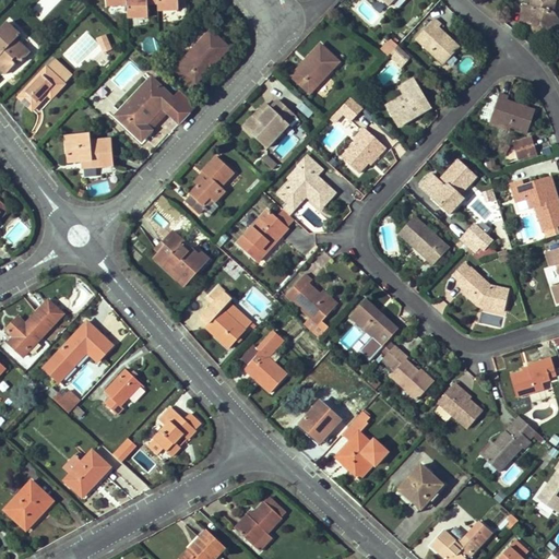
[(42,0),(34,9),(44,16),(58,0),(42,0)]
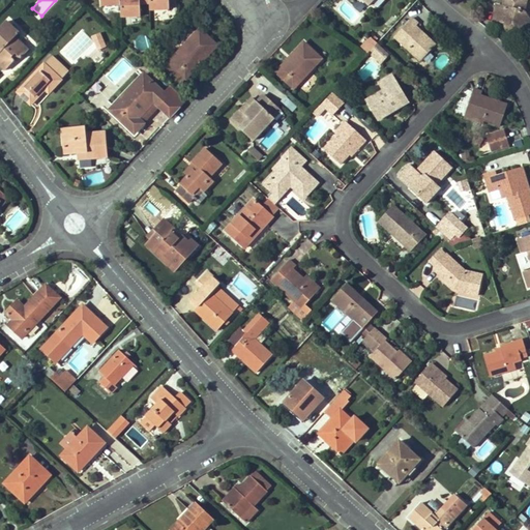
[(140,3),(149,3),(149,0),(120,0),(120,5),(121,16),(141,16),(140,3)]
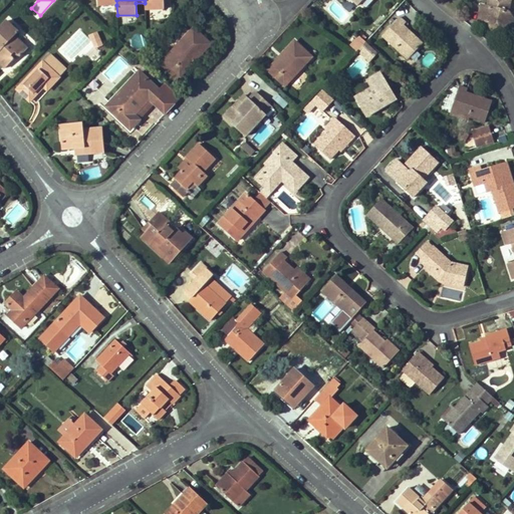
[(145,0),(145,3),(146,8),(165,8),(164,0),(145,0)]
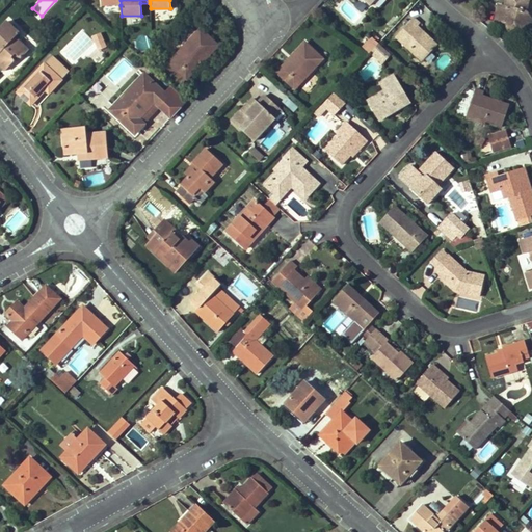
[(531,0),(510,0),(508,9),(502,8),(498,25),(508,27),(515,38),(531,29),(531,25),(531,15),(530,12),(531,0)]
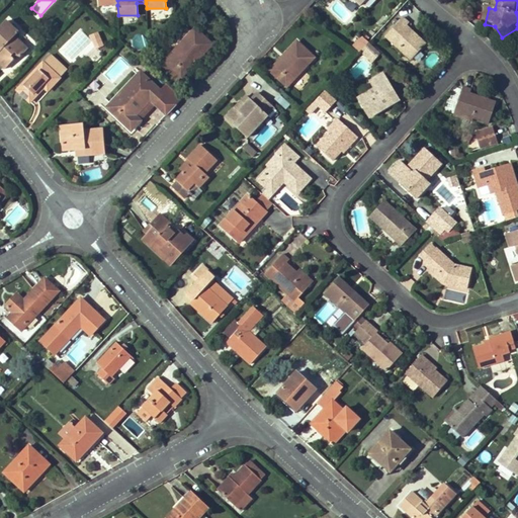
[(404,19),(386,38),(412,62),(427,46),(408,27),(410,24),(404,19)]
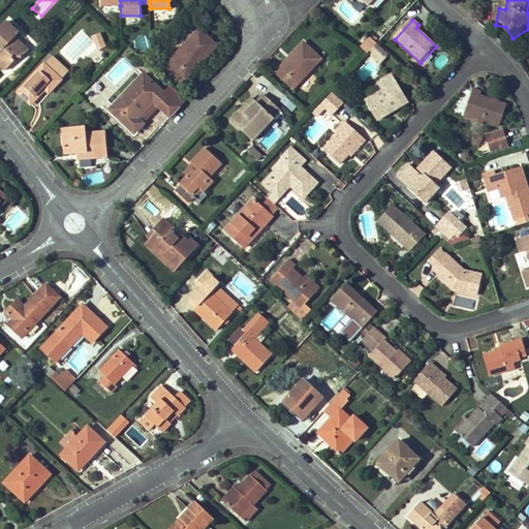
[(16,37),(19,33),(5,21),(0,27),(0,66),(5,70),(14,61),(11,58),(14,54),(21,59),(29,51),(16,37)]
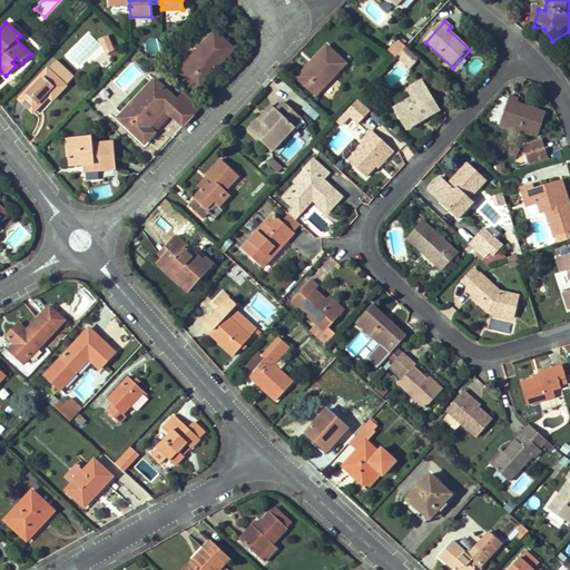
[(64,55),(78,71),(104,49),(88,32),(64,55)]
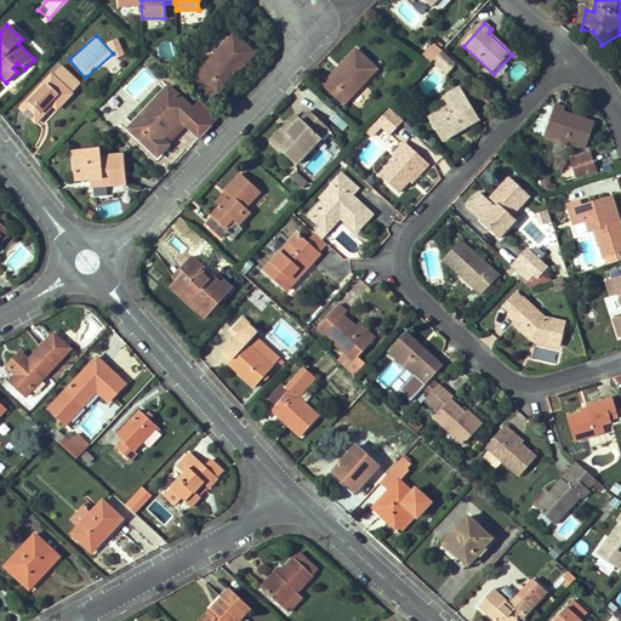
[(234,35),(215,55),(210,60),(197,74),(198,74),(189,84),(209,101),(254,53),(234,35)]
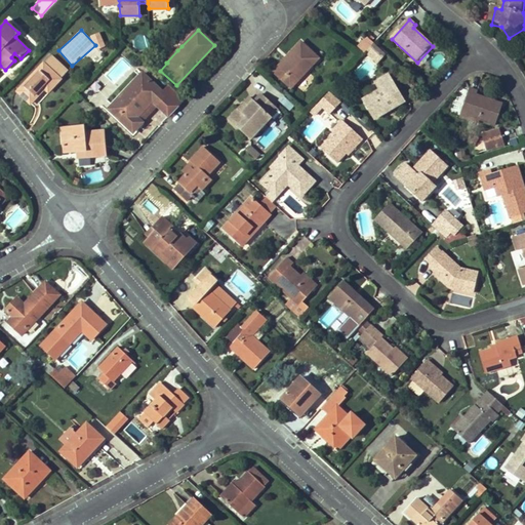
[(106,48),(99,33),(93,36),(99,50),(106,48)]
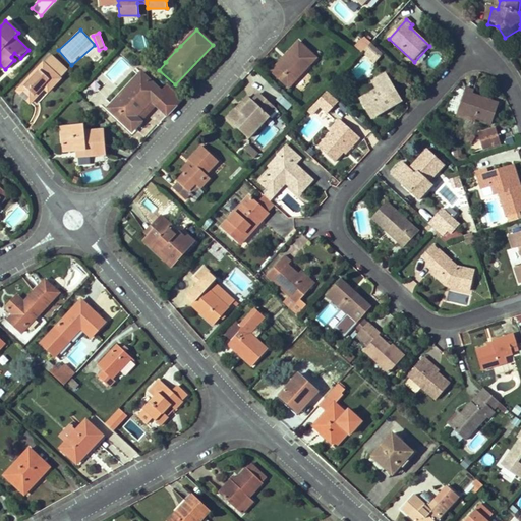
[(362,54),(363,52),(371,44),(365,39),(355,50),(362,54)]
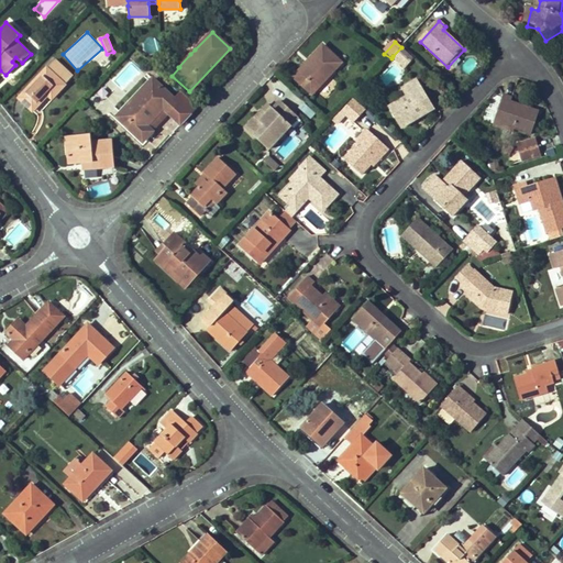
[(322,46),(311,57),(307,63),(294,77),(311,95),(341,63),(322,46)]
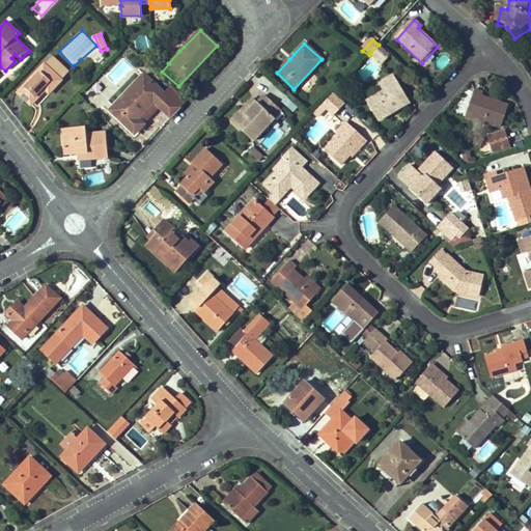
[(383,64),(390,56),(379,45),(370,53),(383,64)]
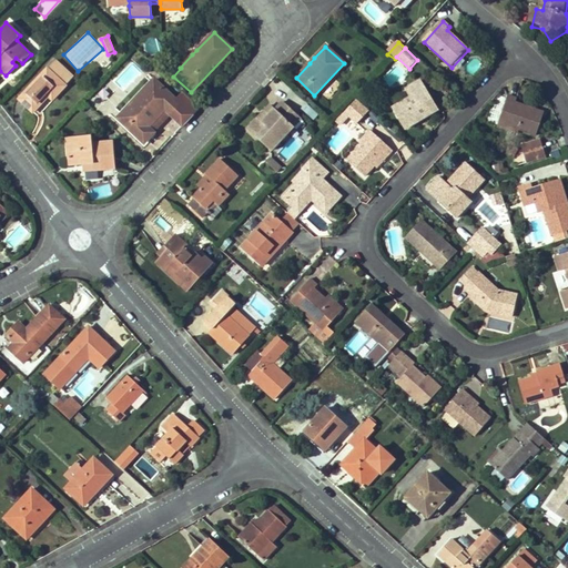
[(16,66),(19,68),(22,63),(16,58),(12,62),(16,66)]
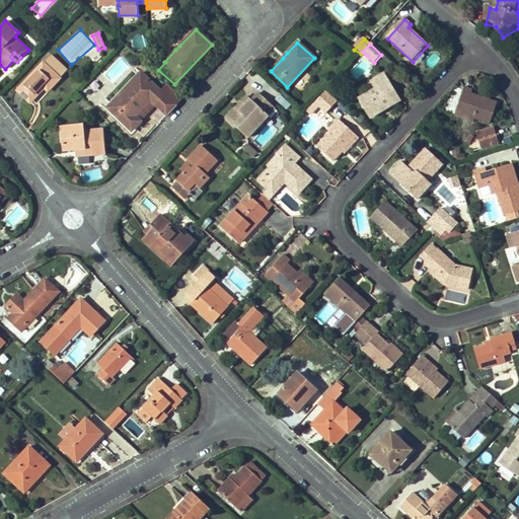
[(68,71),(51,55),(17,91),(30,103),(44,89),(48,92),(68,71)]
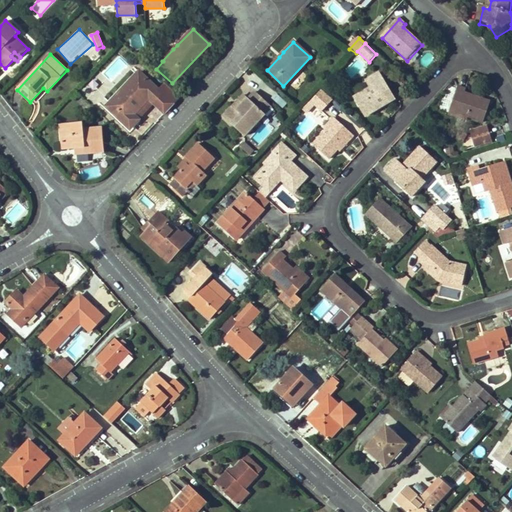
[(117,110),(114,114),(129,129),(154,103),(163,113),(177,98),(164,84),(158,91),(138,72),(109,102),(117,110)]
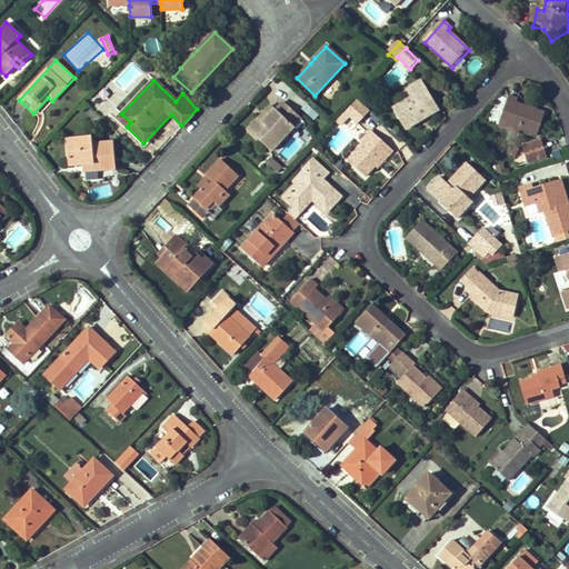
[(412,98),(395,109),(407,130),(439,111),(422,82),(408,90),(412,98)]
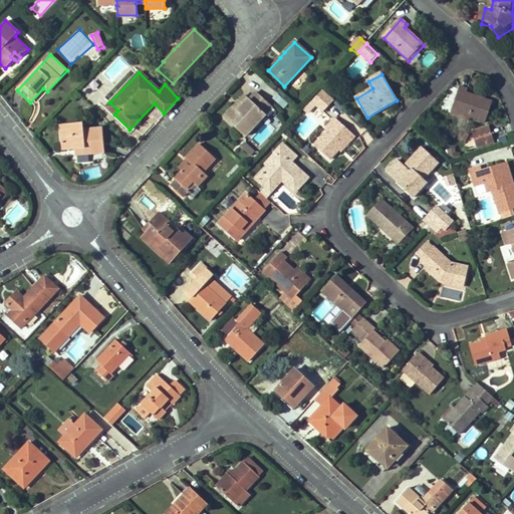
[(453,112),(472,119),(487,124),(494,102),(469,94),(470,90),(461,87),(453,112)]
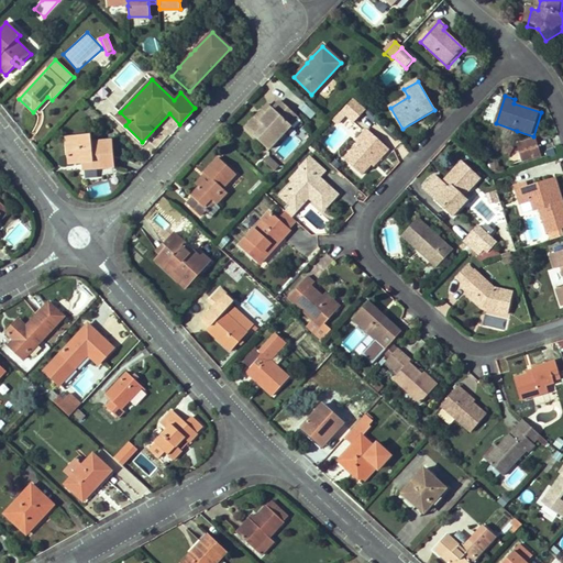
[(360,119),(366,111),(353,99),(346,107),(360,119)]
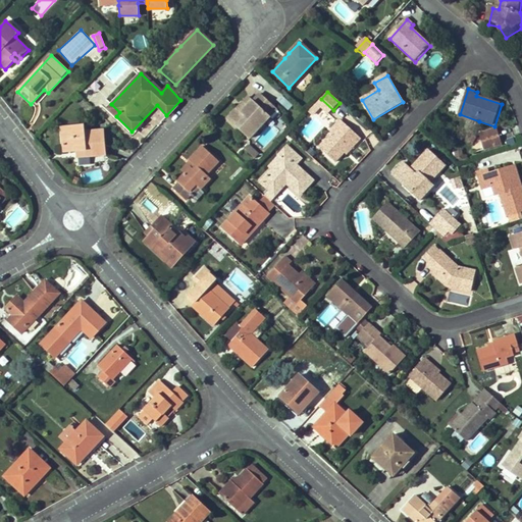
[(270,117),(264,111),(271,104),(260,94),(253,102),(247,109),(248,111),(245,114),(239,108),(227,119),(249,140),(270,117)]
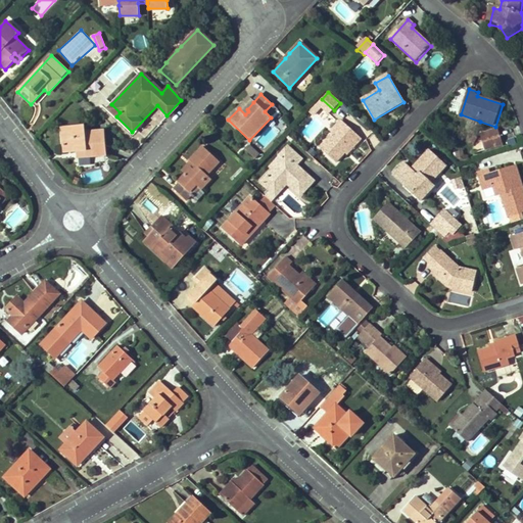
[(277,101),(288,109),(292,104),(281,95),(277,101)]
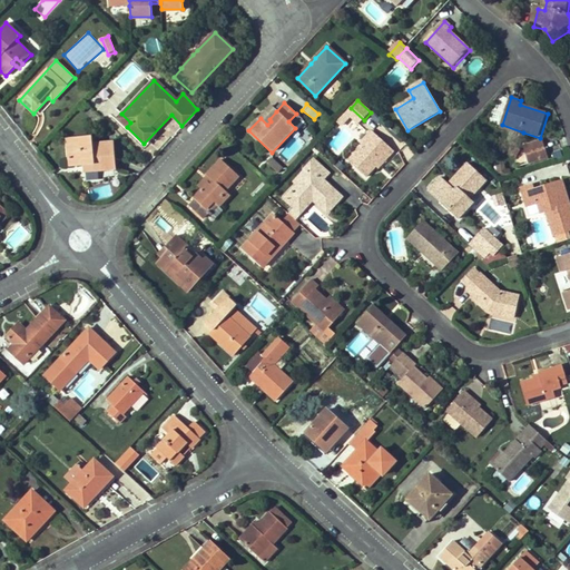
[(276,111),(271,106),(261,118),(267,125),(271,121),(269,119),(276,111)]
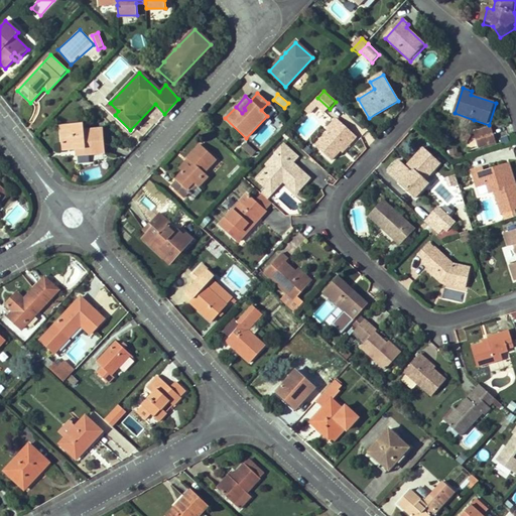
[(317,98),(304,111),(309,115),(317,107),(325,113),(330,109),(317,98)]
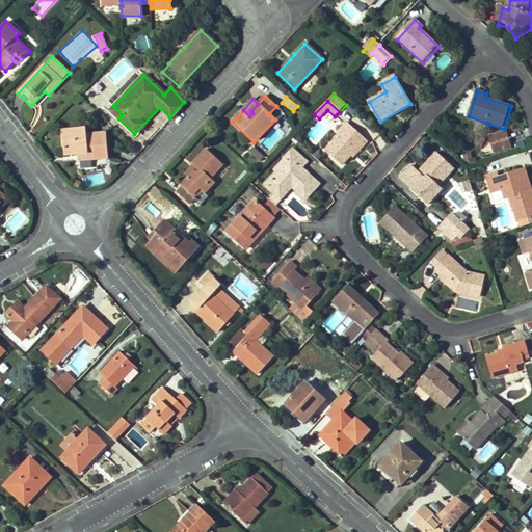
[(122,114),(113,106),(109,110),(118,118),(122,114)]
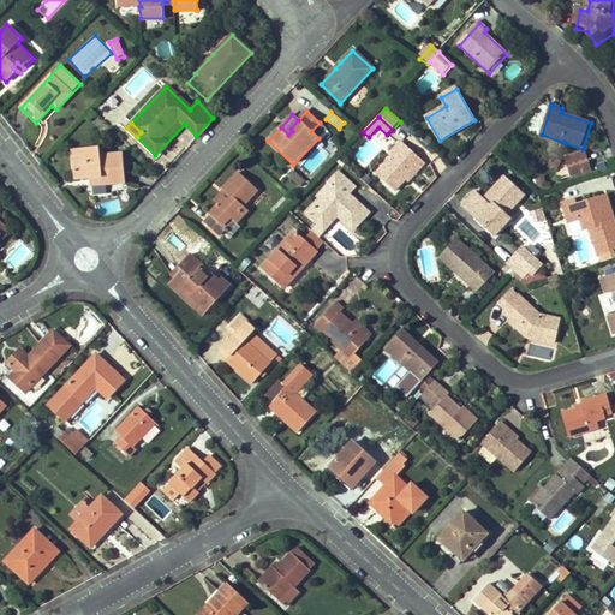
[(311,131),(318,138),(327,130),(320,123),(311,131)]
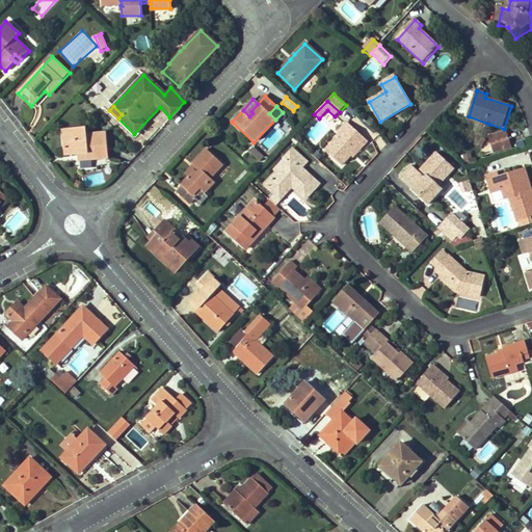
[(488,124),(469,116),(468,121),(486,127),(488,124)]
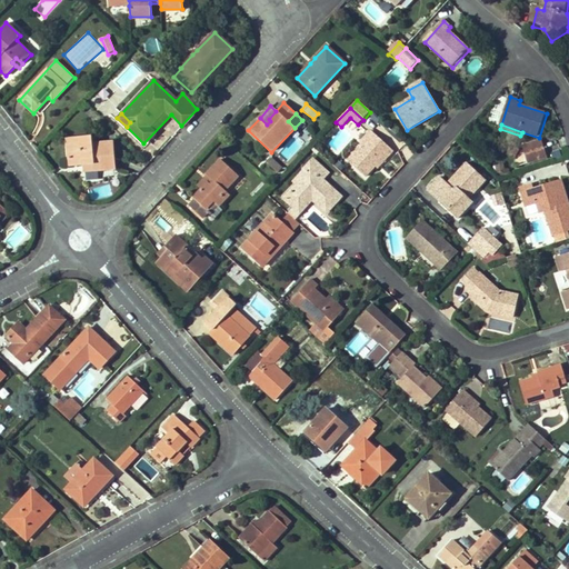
[(359,143),(362,146),(375,133),(371,130),(359,143)]
